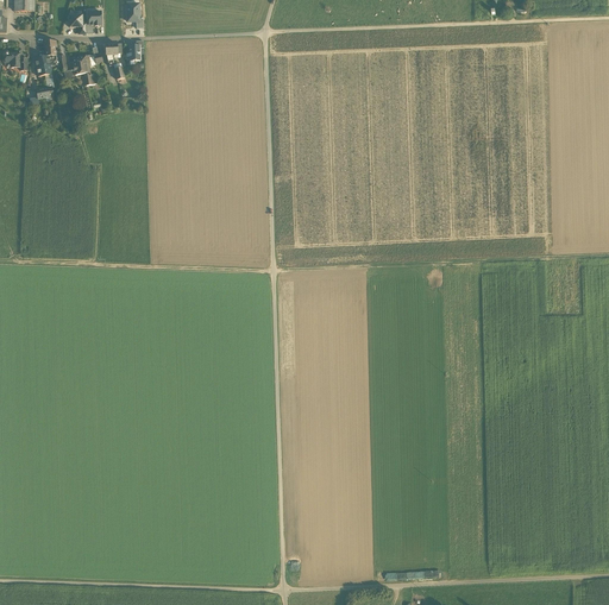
[(14,0),(14,8),(35,10),(33,0),(14,0)]
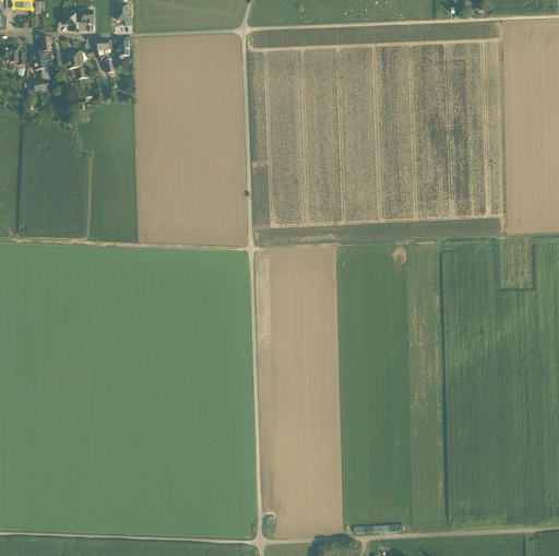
[(117,3),(117,18),(125,18),(128,18),(128,15),(128,1),(120,2),(117,3)]
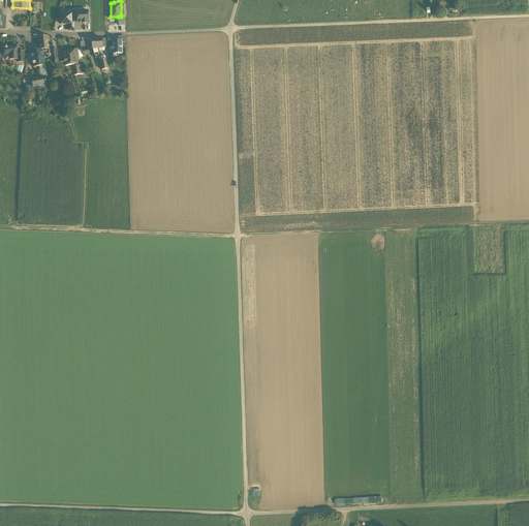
[(78,18),(78,20),(81,20),(83,20),(83,21),(86,21),(86,20),(88,20),(88,8),(78,8),(78,18)]
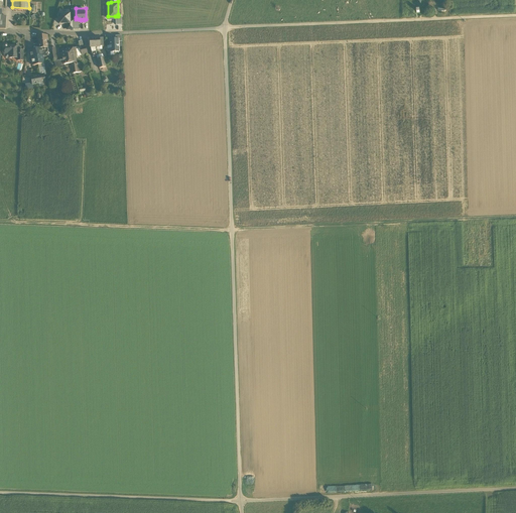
[(59,21),(67,21),(70,21),(70,18),(70,11),(67,11),(67,10),(61,10),(61,11),(58,12),(59,21)]
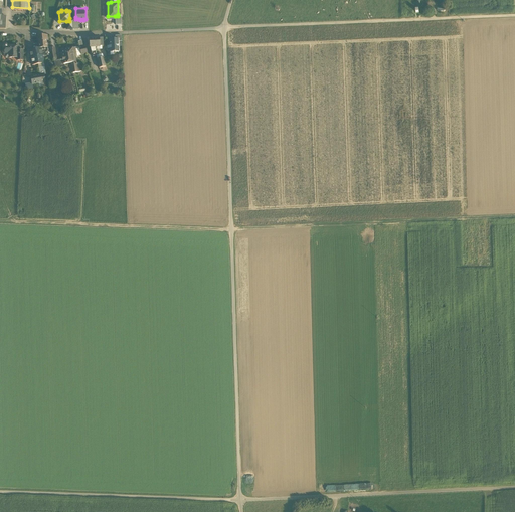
[(38,36),(39,43),(40,43),(40,45),(41,45),(47,45),(46,37),(47,37),(47,32),(41,32),(41,35),(38,36)]
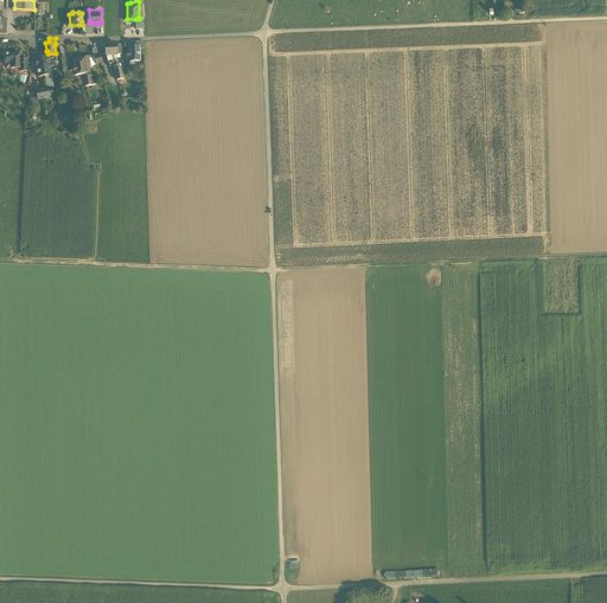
[(113,63),(112,58),(112,56),(113,56),(114,53),(114,52),(117,52),(117,51),(116,42),(104,43),(106,53),(107,57),(107,58),(108,64),(113,63)]
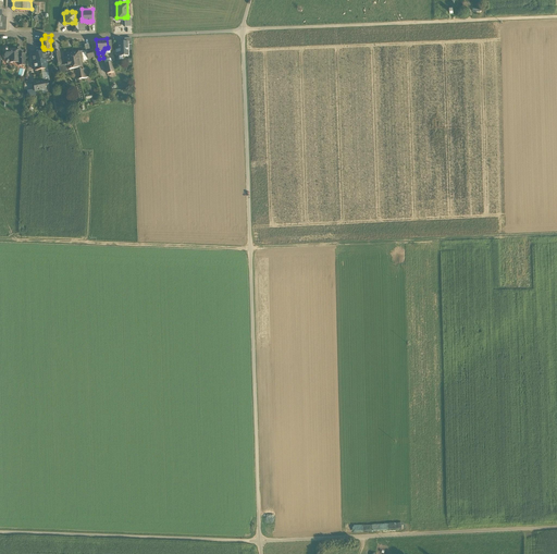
[(123,53),(124,54),(124,53),(128,53),(128,48),(127,42),(127,40),(124,40),(119,40),(119,47),(116,47),(116,50),(119,50),(119,53),(123,53)]
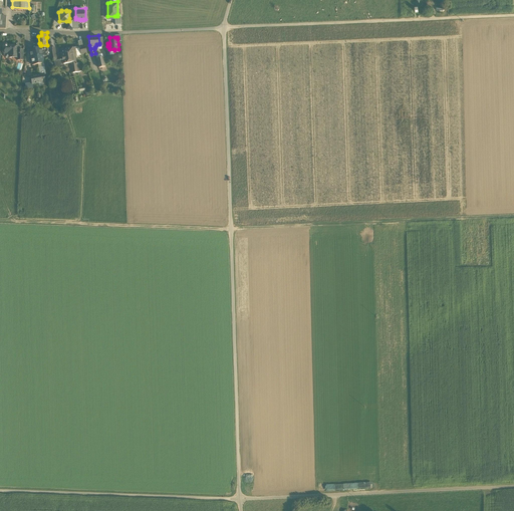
[(17,47),(17,46),(15,46),(14,45),(13,43),(7,43),(6,42),(4,42),(3,43),(3,44),(5,45),(5,46),(3,46),(3,50),(4,51),(5,51),(9,51),(9,55),(17,55),(17,47)]
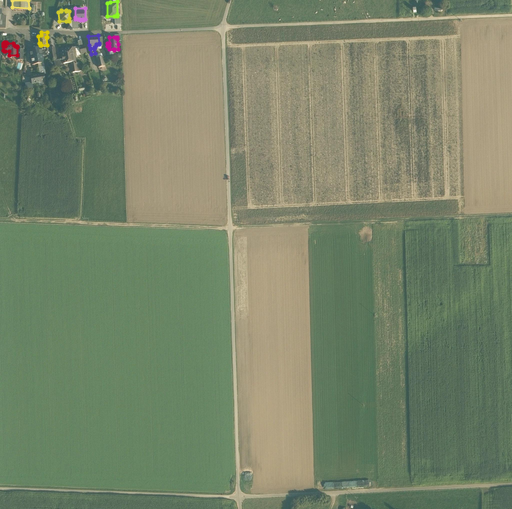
[(29,47),(31,55),(39,53),(39,54),(42,54),(41,45),(40,45),(39,46),(29,47)]
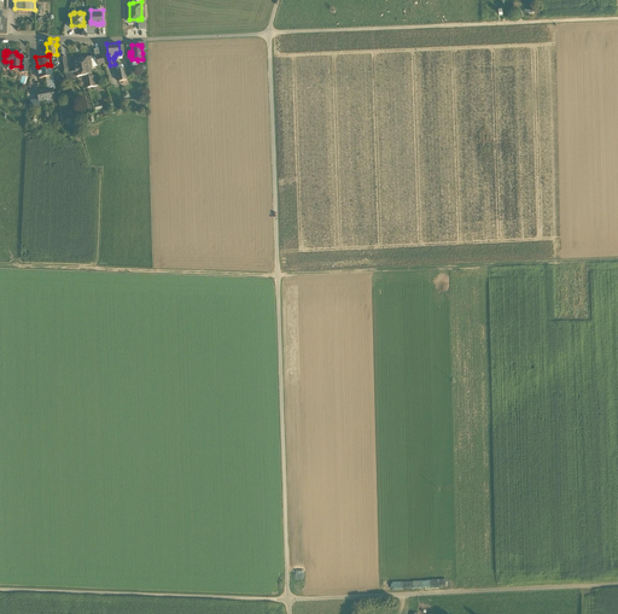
[(89,54),(80,56),(81,64),(82,66),(91,65),(91,64),(89,54)]
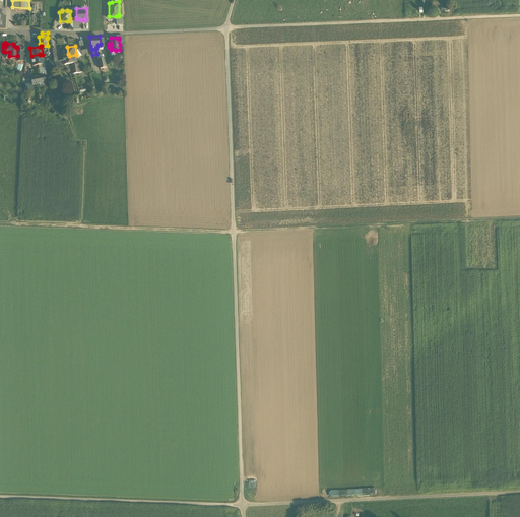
[(44,61),(43,55),(40,55),(40,54),(31,56),(33,63),(38,62),(44,61)]
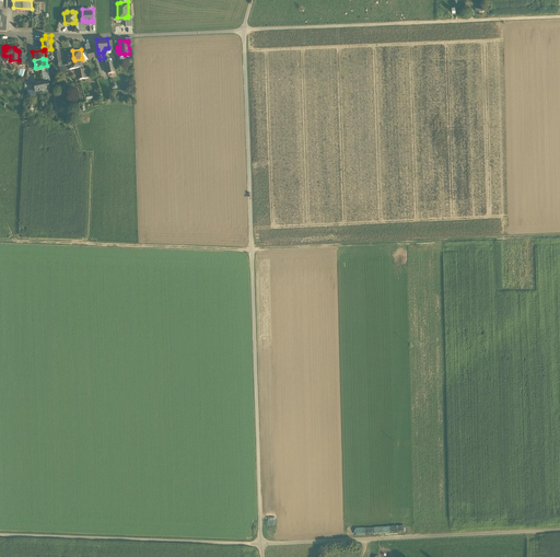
[(74,60),(73,58),(68,60),(69,67),(77,66),(78,68),(83,67),(82,59),(74,60)]
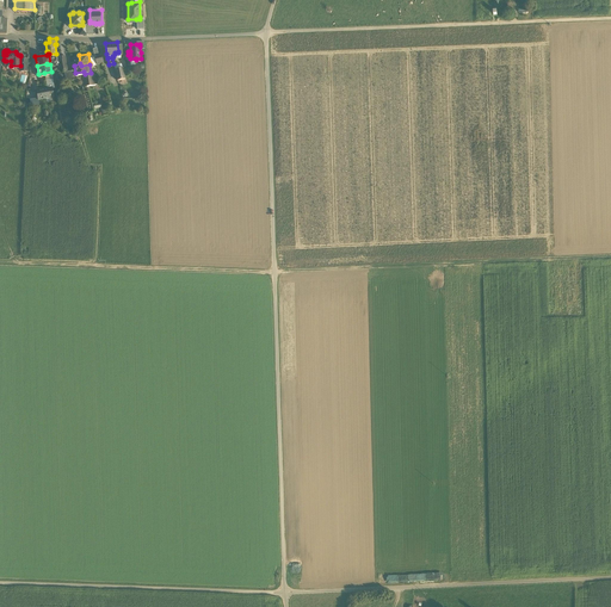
[(125,76),(123,69),(123,64),(115,67),(116,72),(117,78),(125,76)]
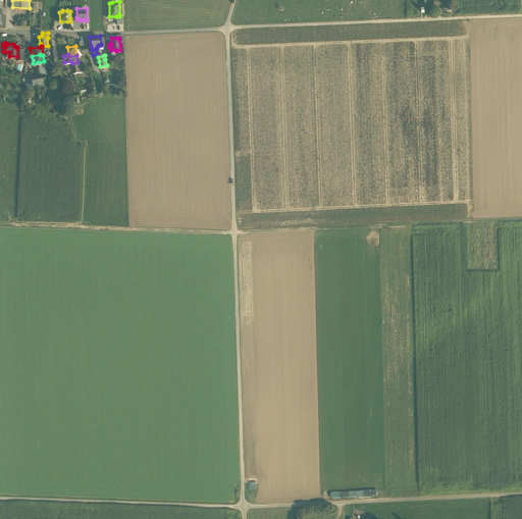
[(72,63),(72,66),(76,66),(77,70),(79,70),(83,70),(81,61),(77,62),(72,63)]
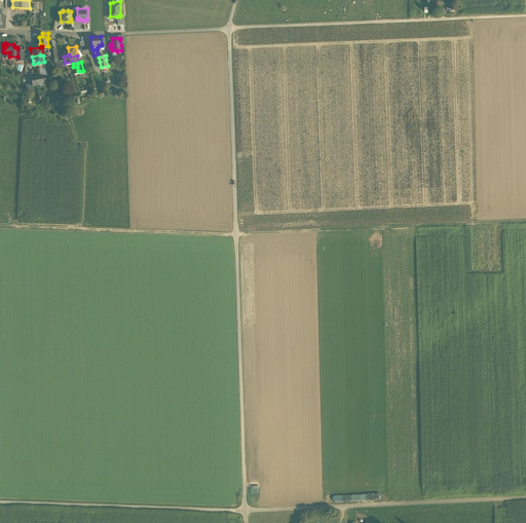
[(33,75),(35,83),(40,82),(43,81),(41,74),(33,75)]
